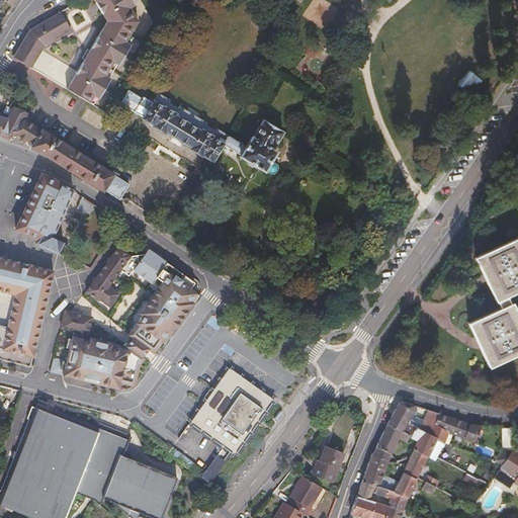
[(92,94),(95,95),(100,94),(109,79),(108,75),(105,73),(113,59),(116,61),(120,60),(128,46),(127,40),(124,38),(128,31),(125,29),(132,18),(125,6),(127,5),(132,3),(132,2),(133,1),(133,0),(132,0),(93,0),(104,20),(85,55),(76,70),(66,88),(88,101),(92,94)]
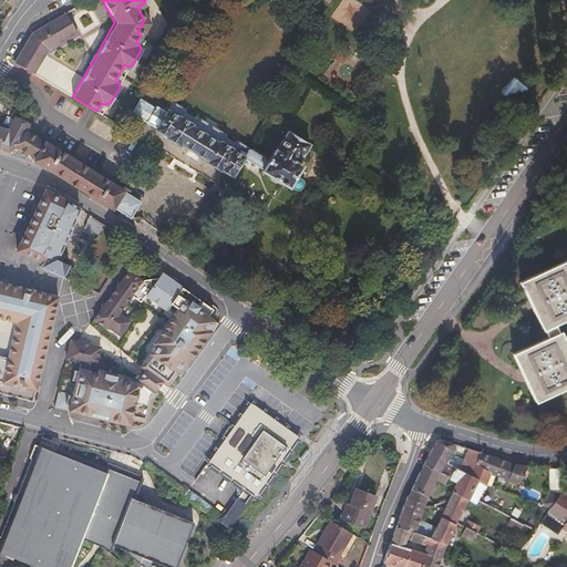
[(148,21),(140,6),(137,7),(144,20),(137,32),(141,34),(148,21)]
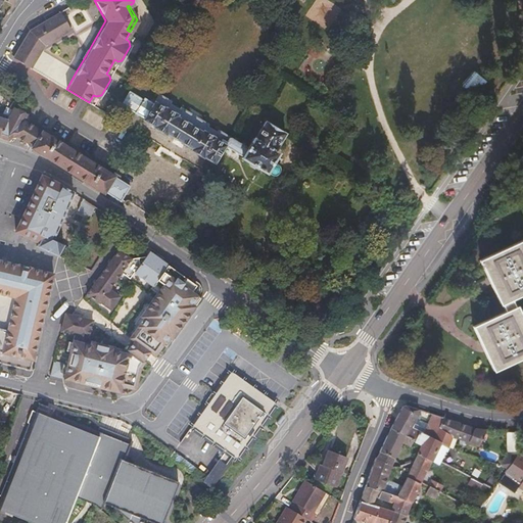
[(29,31),(13,56),(66,89),(77,70),(42,49),(46,43),(57,38),(70,30),(59,12),(31,29),(29,31)]
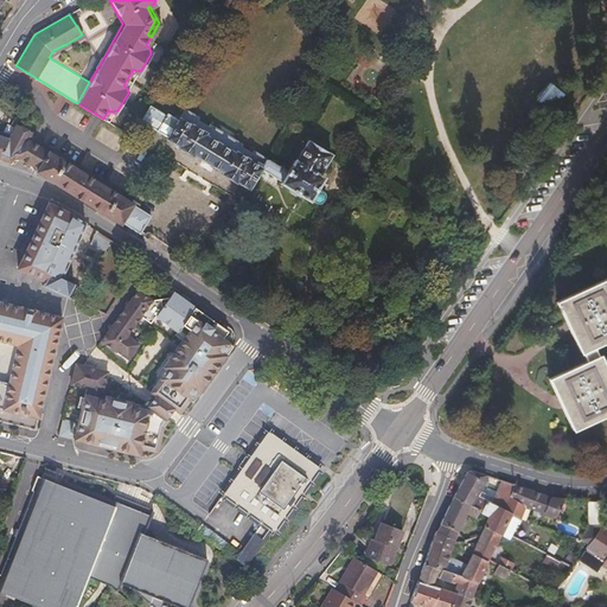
[(123,85),(127,88),(136,71),(133,69),(123,85)]
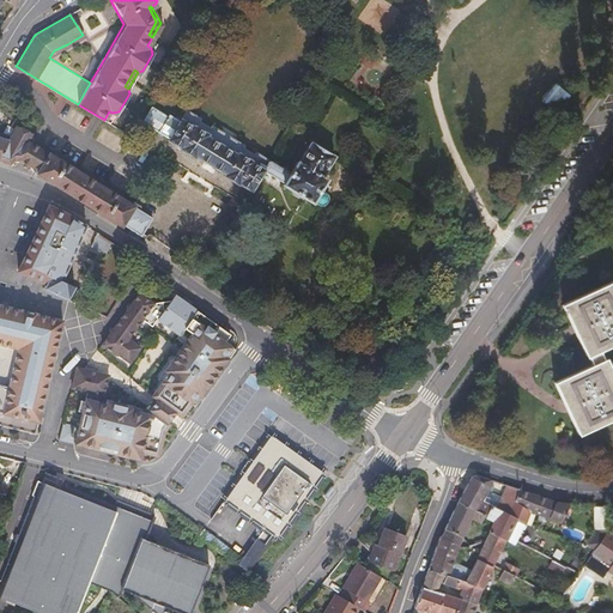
[(240,182),(252,190),(265,168),(269,161),(256,153),(255,156),(242,147),(243,145),(213,126),(211,128),(198,121),(200,117),(186,109),(180,120),(169,113),(167,115),(152,105),(143,121),(169,137),(168,139),(181,146),(180,149),(193,156),(194,156),(225,174),(225,175),(238,183),(240,182)]
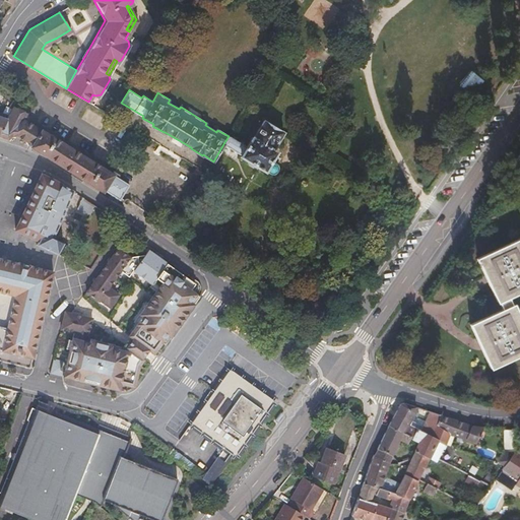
[(14,104),(10,111),(23,119),(27,112),(14,104)]
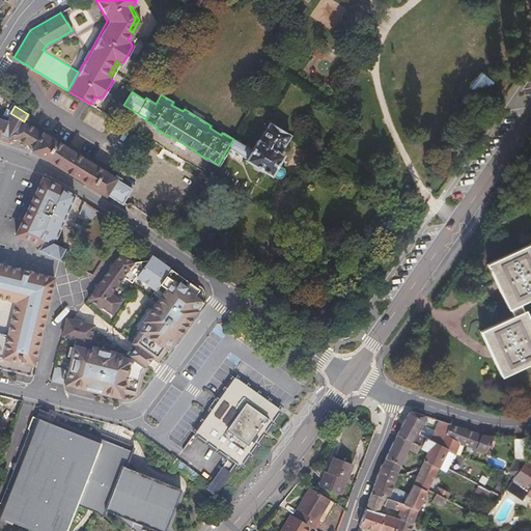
[(0,139),(8,142),(15,138),(18,139),(20,140),(25,142),(28,144),(29,146),(29,148),(75,176),(106,195),(107,193),(122,203),(132,188),(120,180),(114,177),(112,175),(44,133),(43,133),(33,128),(30,126),(27,123),(24,121),(10,113),(5,120),(0,118),(0,139)]
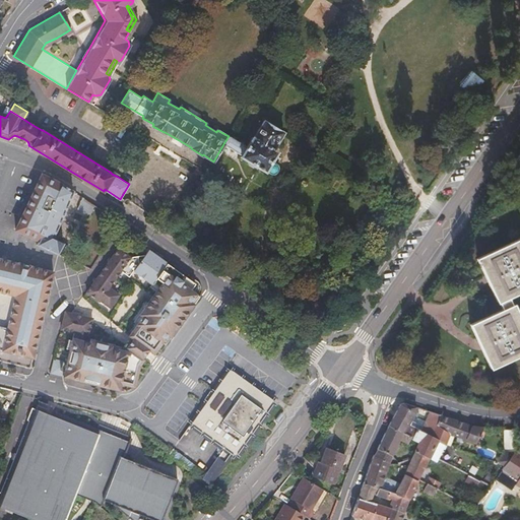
[(229,136),(224,142),(242,153),(240,155),(265,172),(266,170),(271,173),(273,174),(274,173),(275,173),(276,172),(277,170),(278,169),(278,168),(278,166),(277,164),(276,164),(271,160),(277,151),(272,148),(283,132),(263,120),(246,147),(229,136)]
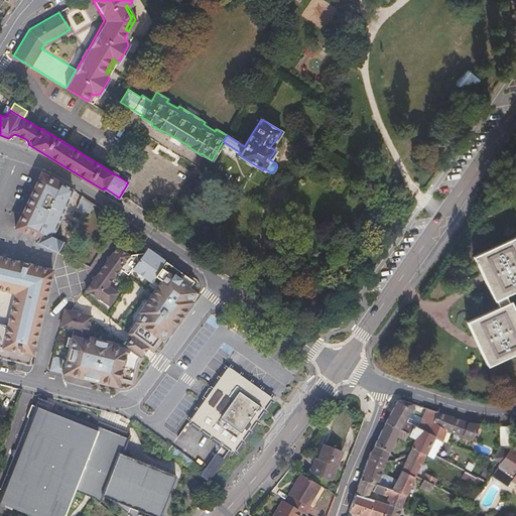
[(60,183),(41,173),(16,229),(38,240),(36,244),(57,252),(57,251),(62,242),(51,237),(38,231),(60,183)]
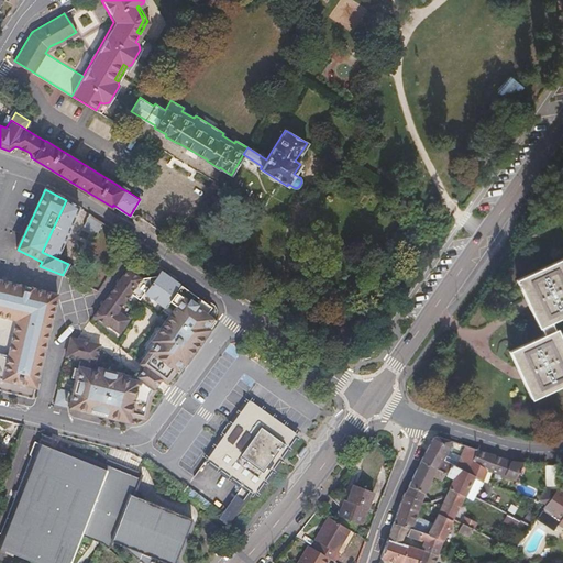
[(79,208),(66,200),(42,252),(56,258),(79,208)]
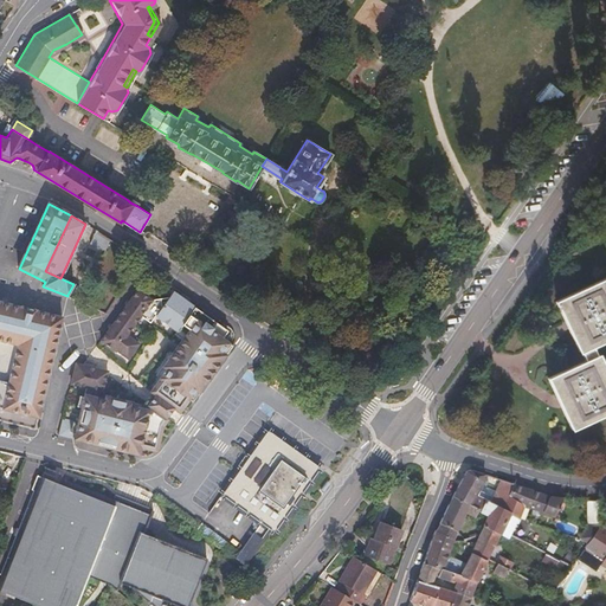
[(195,308),(186,302),(188,298),(180,292),(178,296),(172,291),(167,296),(155,294),(144,285),(142,284),(131,298),(122,313),(115,322),(102,341),(116,350),(116,349),(129,359),(139,343),(128,335),(141,316),(150,322),(156,315),(178,330),(185,336),(181,341),(163,366),(167,368),(161,378),(152,391),(159,397),(173,407),(180,412),(181,410),(189,398),(189,394),(194,387),(198,392),(211,373),(225,354),(221,352),(227,342),(224,340),(220,337),(226,329),(195,308)]
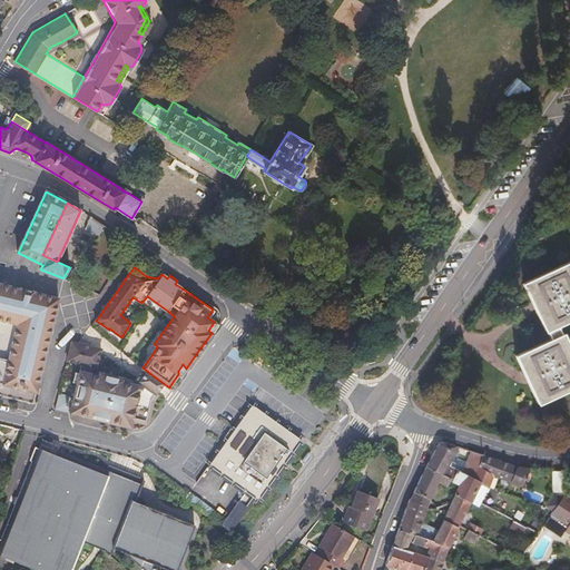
[(569,275),(567,267),(532,283),(550,323),(569,313),(569,275)]
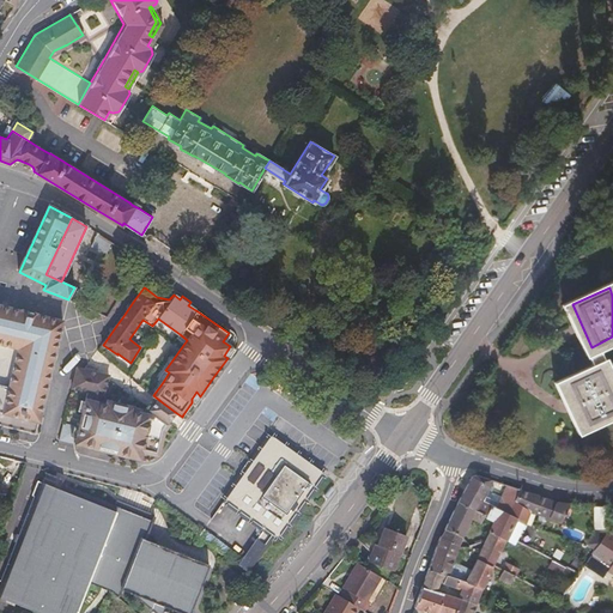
[(0,412),(30,419),(47,351),(55,352),(64,321),(0,304),(0,412)]
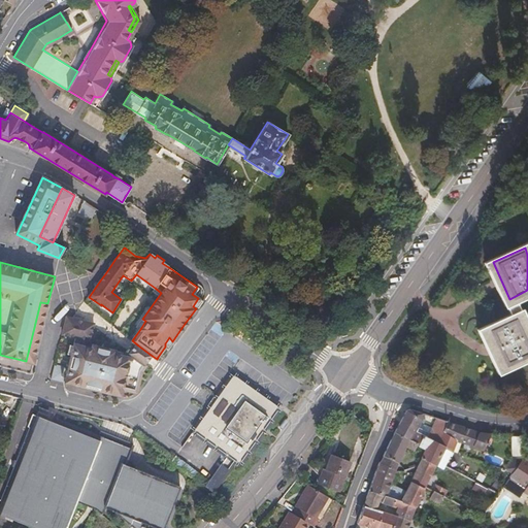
[(193,306),(196,308),(201,300),(198,298),(193,306)]
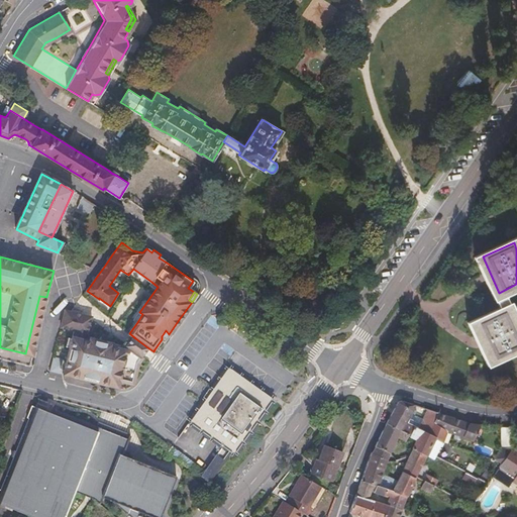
[(46,299),(46,297),(39,296),(25,353),(29,354),(32,355),(46,299)]
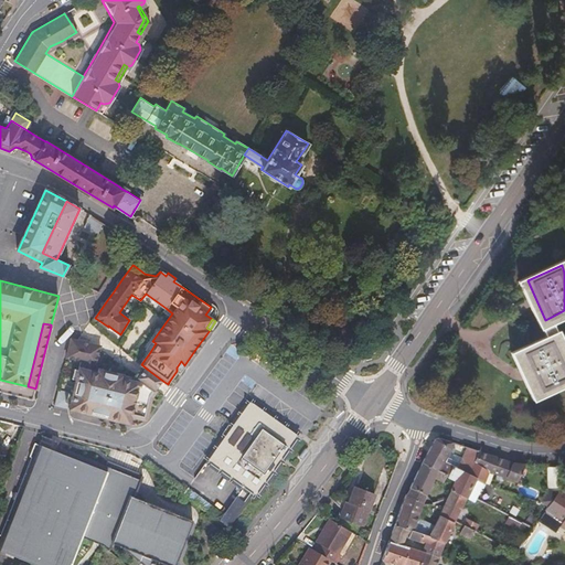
[(564,377),(564,358),(554,336),(519,352),(537,392),(564,377)]
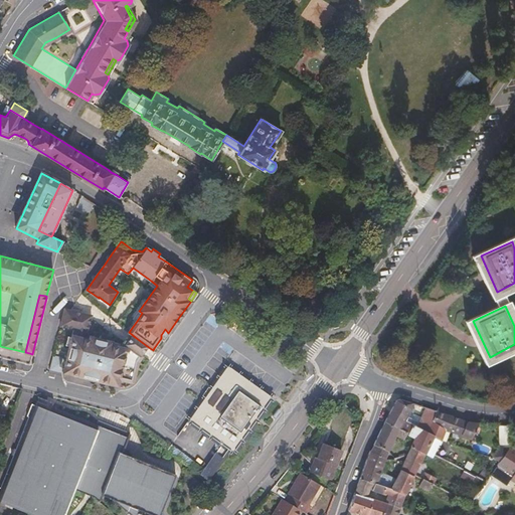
[(52,362),(64,365),(63,371),(118,385),(120,378),(133,381),(138,361),(143,355),(142,354),(129,346),(128,348),(112,345),(112,342),(91,335),(90,338),(83,336),(84,332),(89,332),(92,316),(76,311),(71,310),(64,308),(60,325),(73,328),(68,352),(55,348),(52,362)]
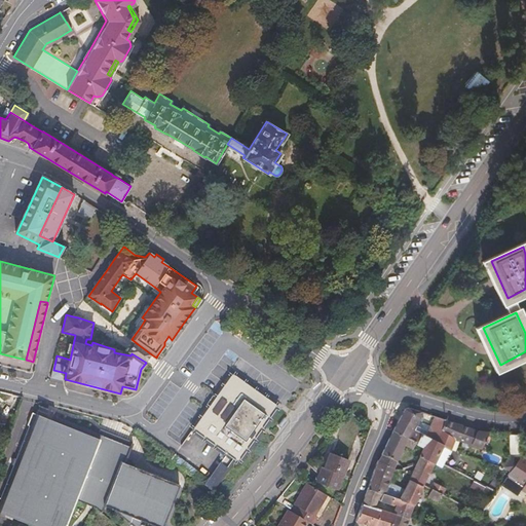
[(145,320),(142,317),(137,326),(140,328),(145,320)]
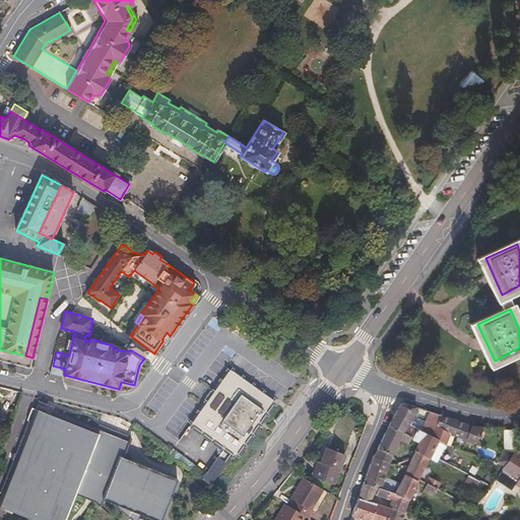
[(130,349),(143,358),(145,353),(148,349),(136,340),(133,345),(130,349)]
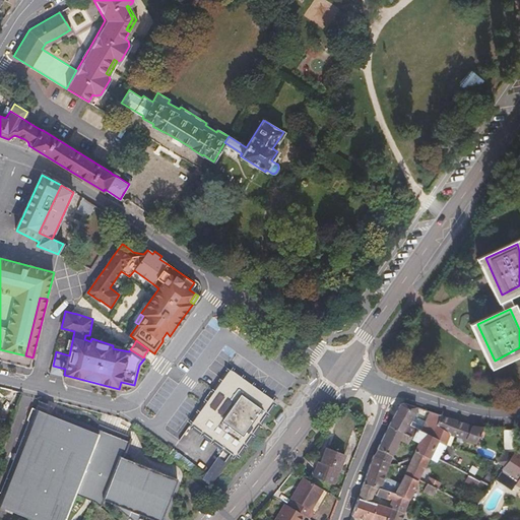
[(53,366),(51,373),(64,375),(65,369),(53,366)]
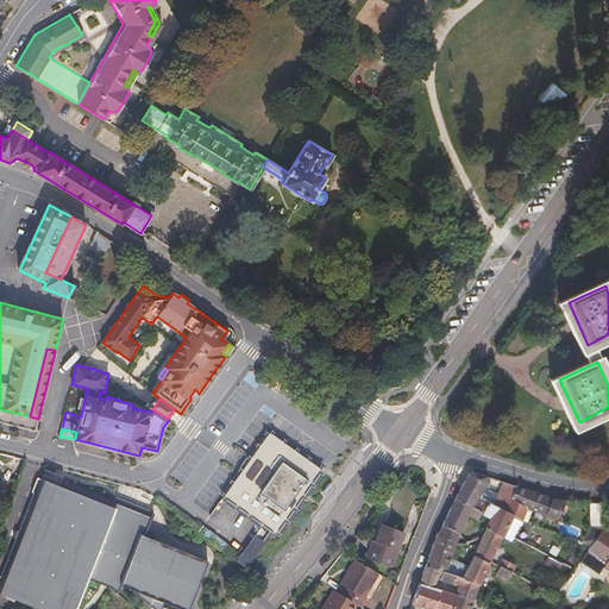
[(269,431),(221,495),(263,526),(256,535),(262,540),(269,531),(275,534),(283,523),(322,469),(295,450),(269,431)]
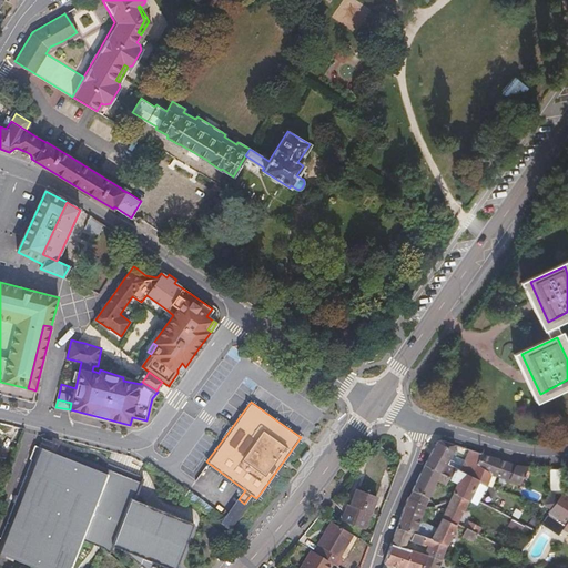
[(454,449),(455,445),(443,440),(442,440),(440,440),(439,440),(438,440),(438,442),(437,443),(424,466),(446,476),(450,467),(446,465),(450,456),(453,453),(454,449)]
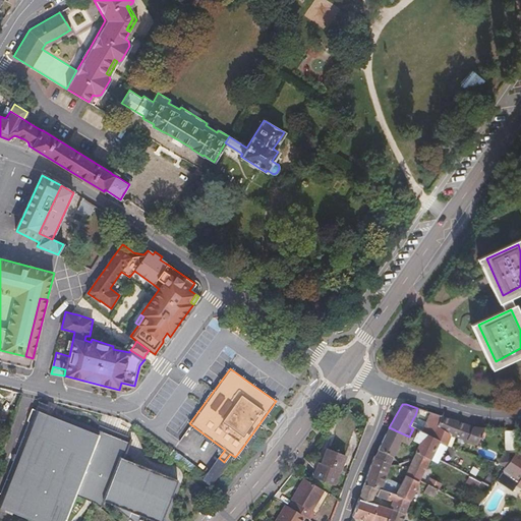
[(128,458),(133,444),(38,406),(36,410),(33,409),(29,420),(31,421),(12,467),(2,493),(0,491),(0,506),(37,520),(63,520),(74,494),(94,501),(101,506),(103,500),(158,520),(161,520),(177,478),(128,458)]
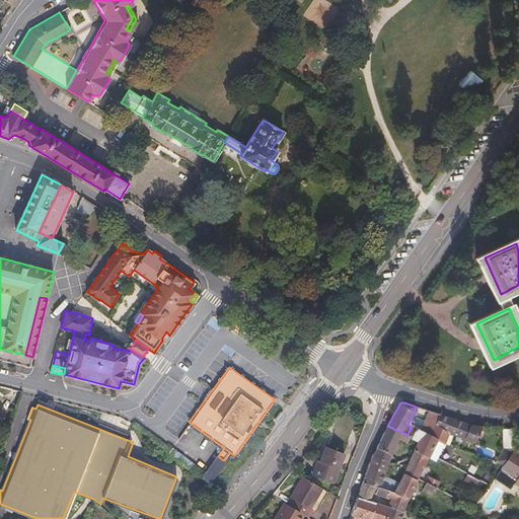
[(435,428),(441,416),(434,413),(429,424),(435,428)]
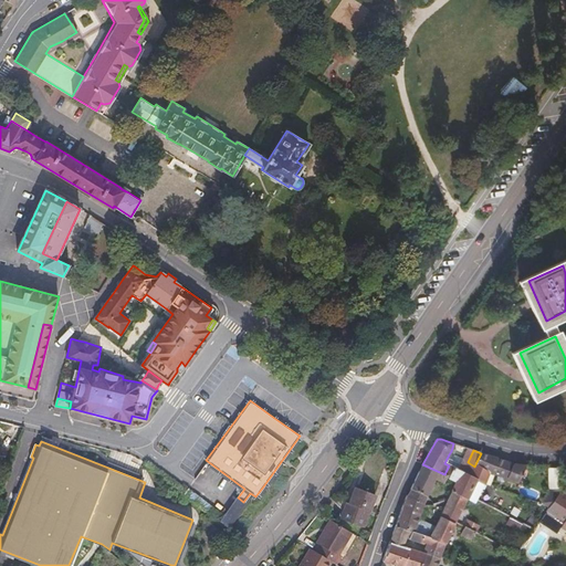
[(517,482),(525,465),(509,463),(481,453),(474,467),(490,474),(499,478),(517,482)]
